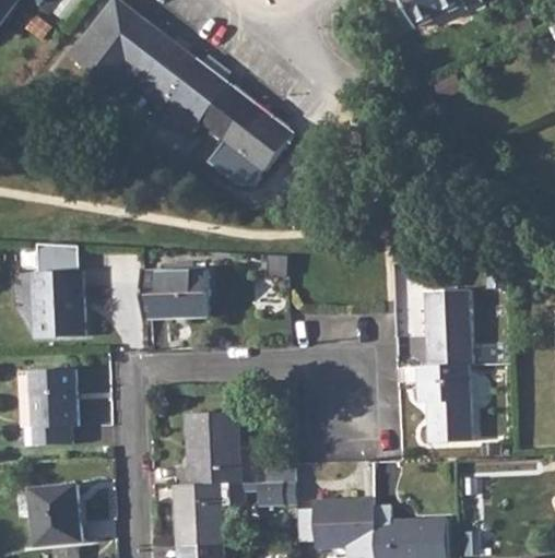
[(0,21),(15,0),(0,0),(0,21)]
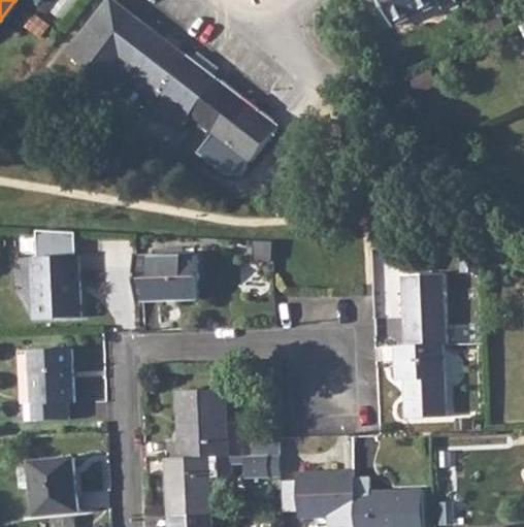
[(104,0),(65,51),(87,68),(129,13),(111,0),(104,0)]
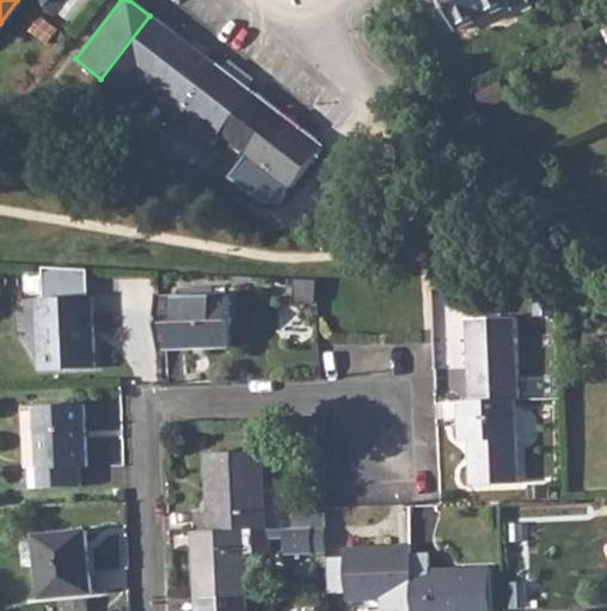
[(525,1),(523,0),(439,0),(453,28),(508,4),(510,8),(525,1)]
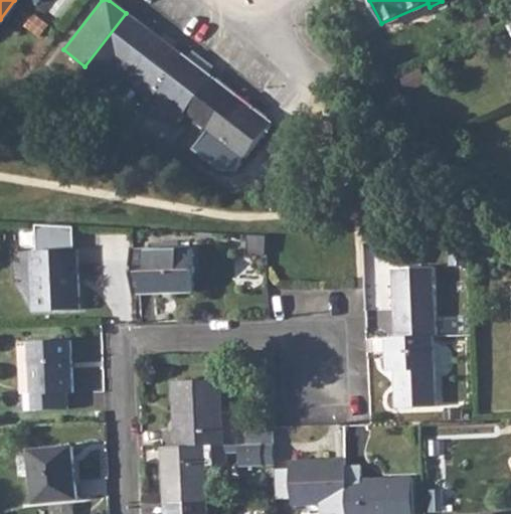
[(126,13),(84,66),(107,84),(118,69),(148,30),(126,13)]
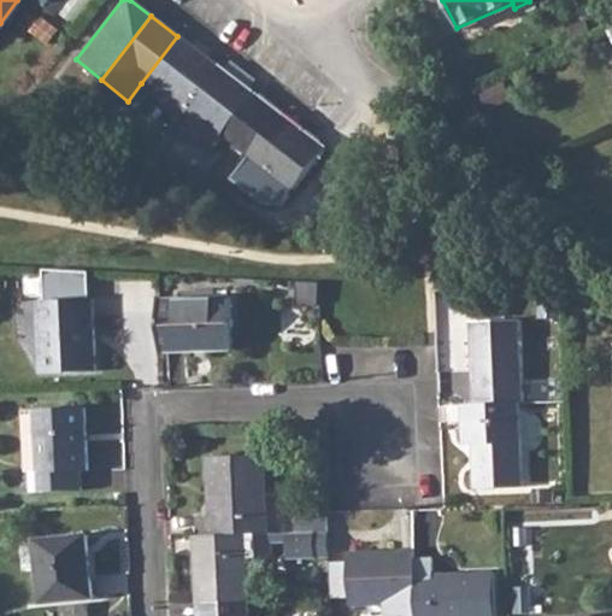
[(177,36),(141,83),(176,110),(212,64),(177,36)]
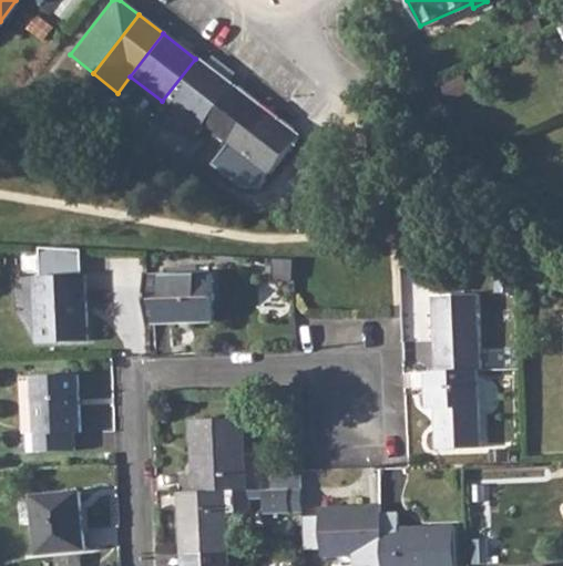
[(195,59),(162,101),(194,126),(198,121),(228,84),(195,59)]
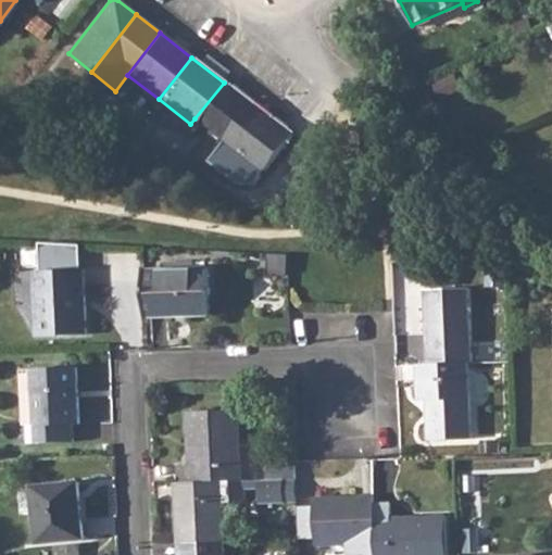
[(224,83),(195,118),(220,137),(231,122),(243,130),(260,110),(224,83)]
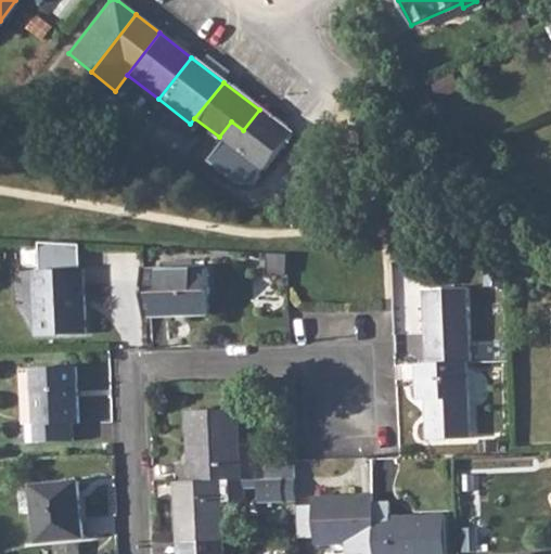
[(219,137),(202,159),(231,181),(248,182),(287,131),(259,110),(243,130),(231,121),(219,137)]
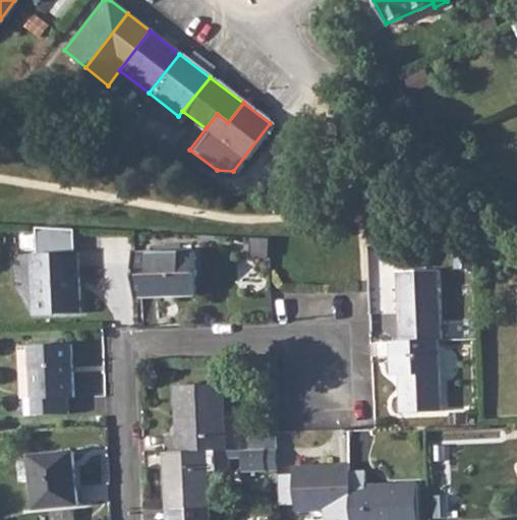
[(193,249),(131,250),(133,295),(194,292),(193,249)]
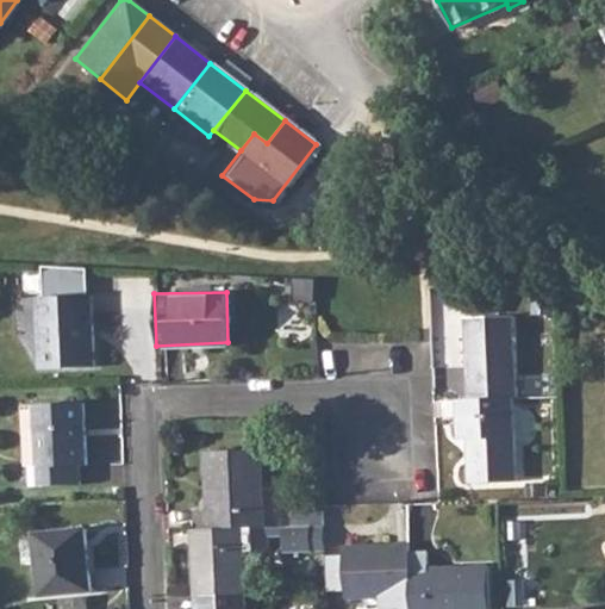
[(88,293),(33,296),(37,366),(91,365),(88,293)]
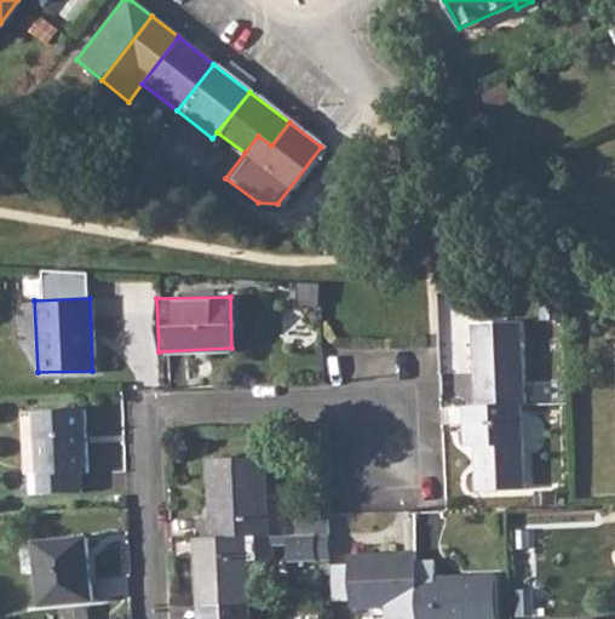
[(471,321),(473,403),(519,402),(522,401),(519,321),(471,321)]
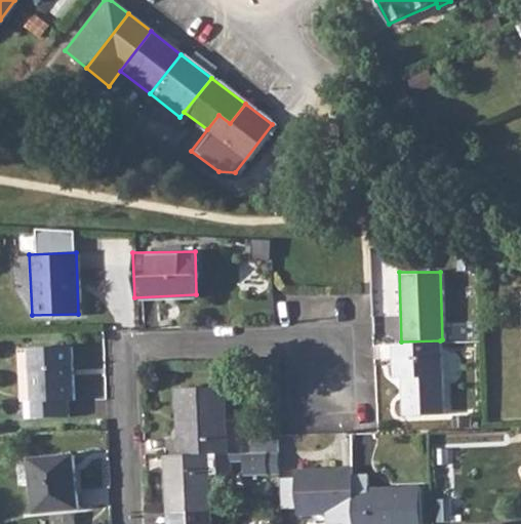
[(401,341),(391,341),(393,377),(399,377),(401,413),(442,412),(440,340),(401,341)]
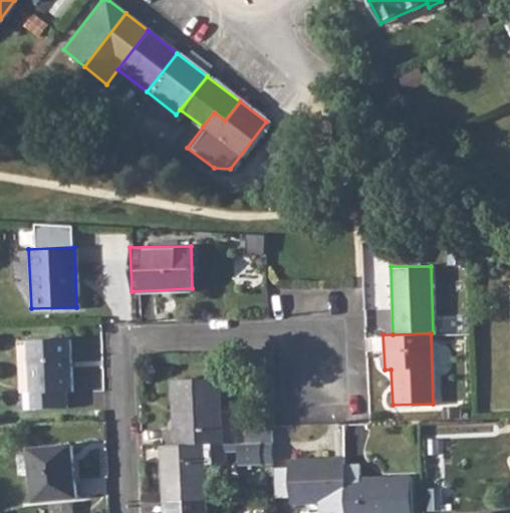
[(27,391),(20,392),(22,409),(63,407),(63,391),(69,390),(67,338),(25,339),(27,391)]
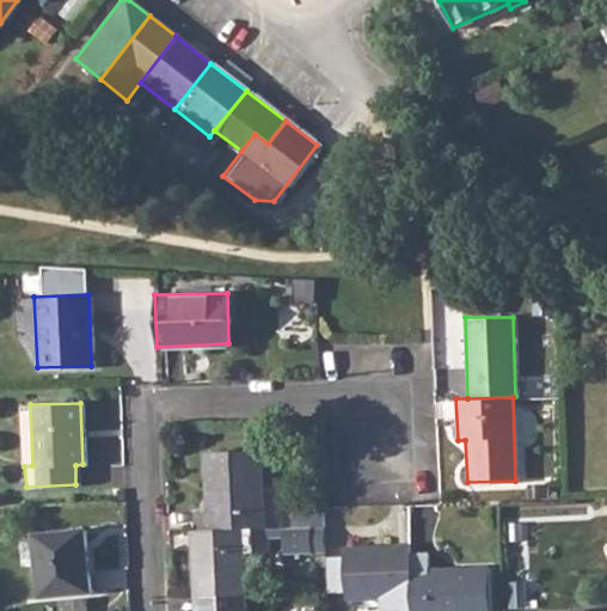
[(191,512),(192,531),(259,527),(256,451),(202,452),(206,511),(191,512)]
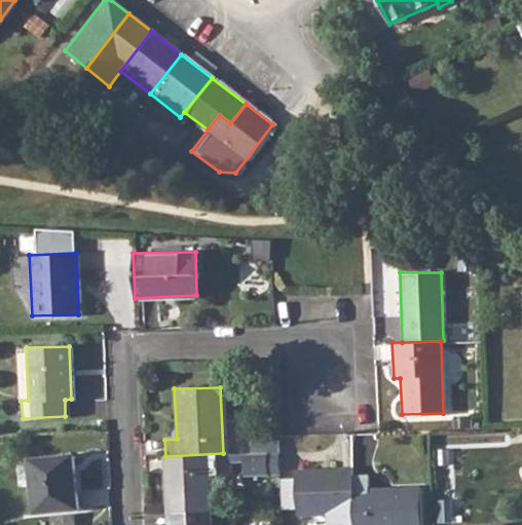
[(165,456),(161,456),(163,513),(209,511),(207,476),(228,475),(227,453),(223,453),(165,456)]
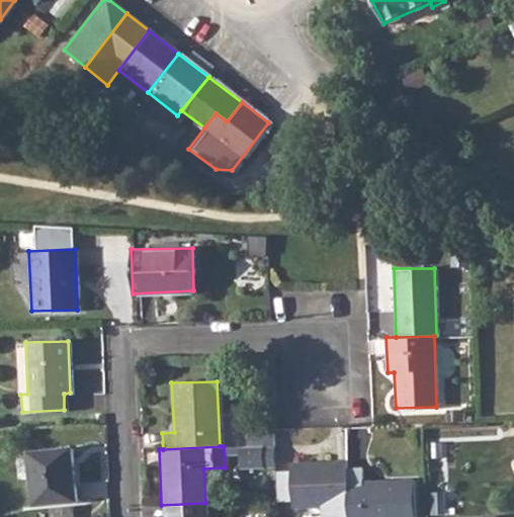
[(70,447),(26,452),(31,505),(74,500),(70,447)]
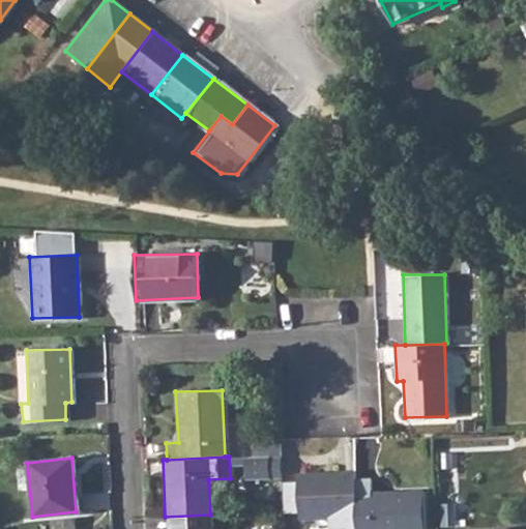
[(245,459),(246,478),(282,477),(281,458),(245,459)]
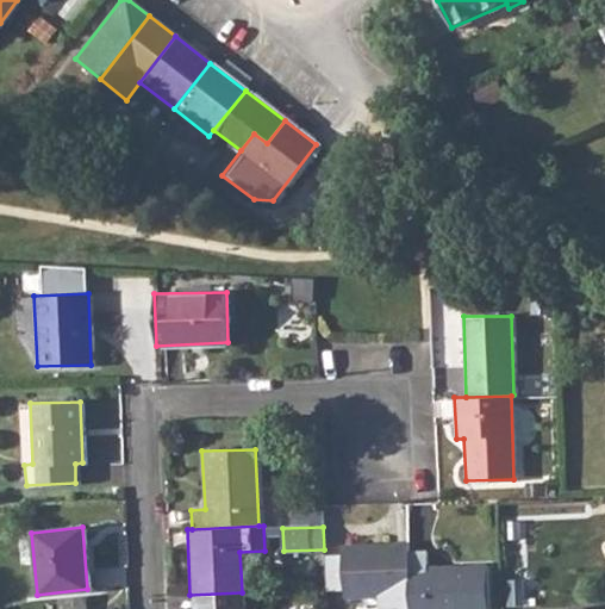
[(406,552),(405,541),(342,545),(344,597),(407,594),(406,552)]
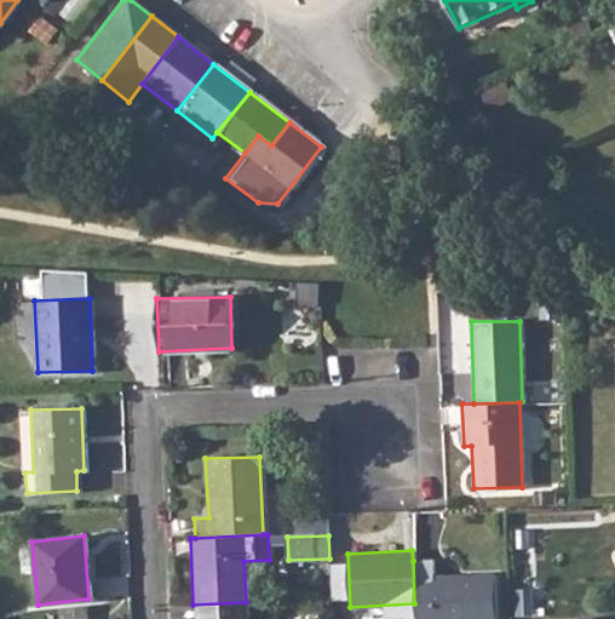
[(432,560),(413,561),(414,603),(414,618),(493,618),(492,573),(434,574),(432,560)]
